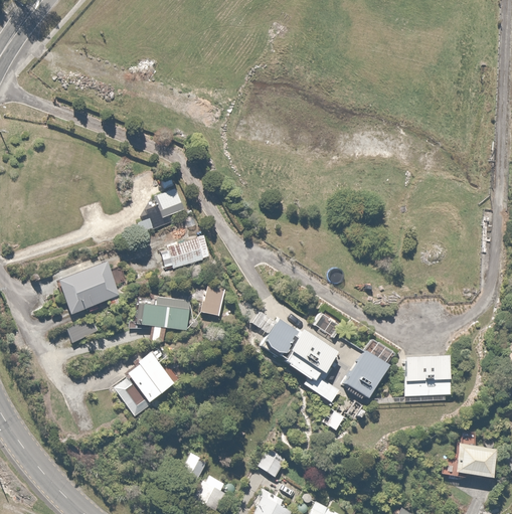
[(175,188),(154,197),(162,216),(183,207),(175,188)]
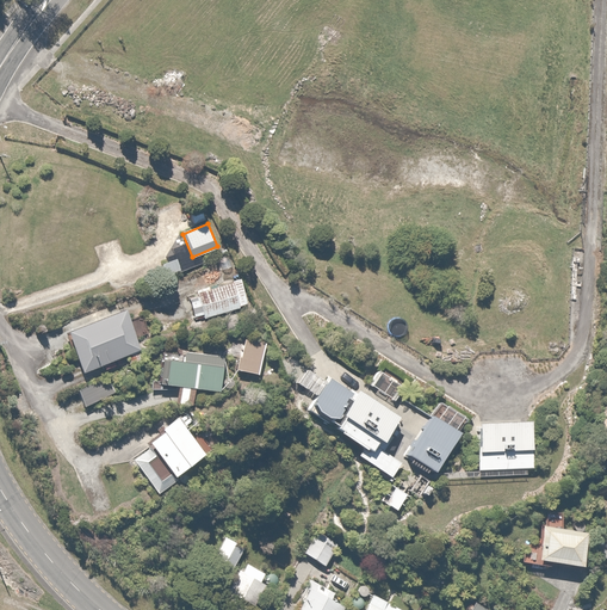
[(237,278),(192,290),(199,318),(246,305),(237,278)]
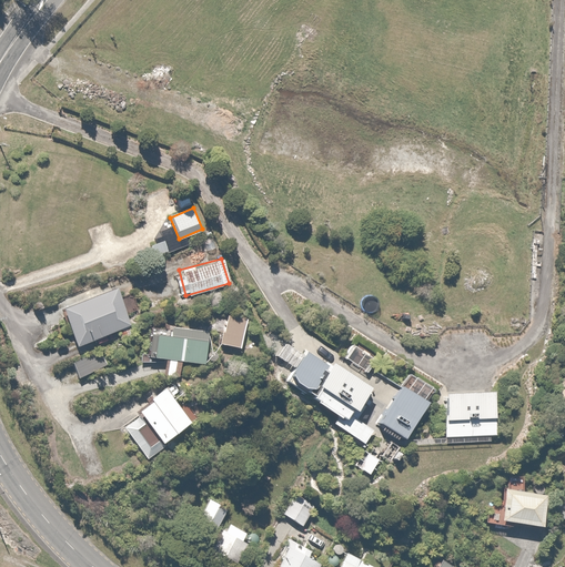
[(115,285),(61,309),(77,347),(93,340),(96,344),(112,337),(110,332),(131,323),(115,285)]
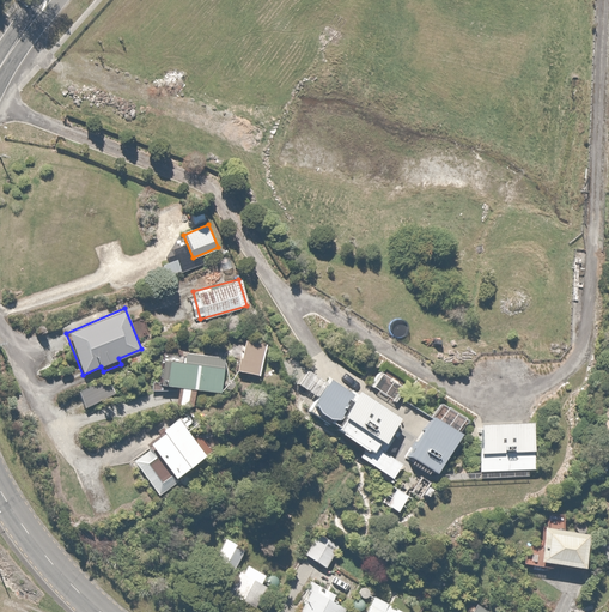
[(269,343),(244,338),(238,371),(265,376),(269,343)]
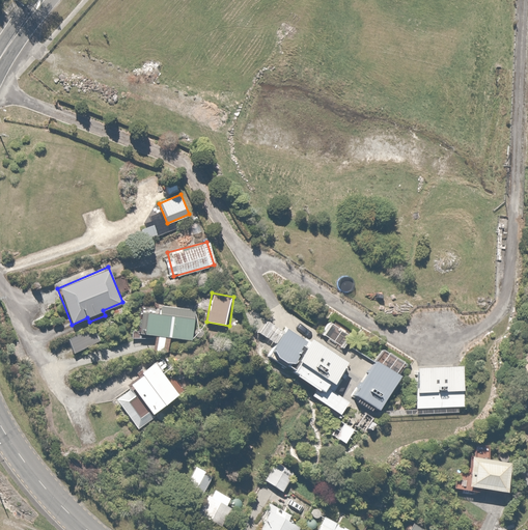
[(161,315),(143,314),(141,335),(155,336),(154,353),(168,354),(169,337),(193,339),(196,308),(162,305),(161,315)]
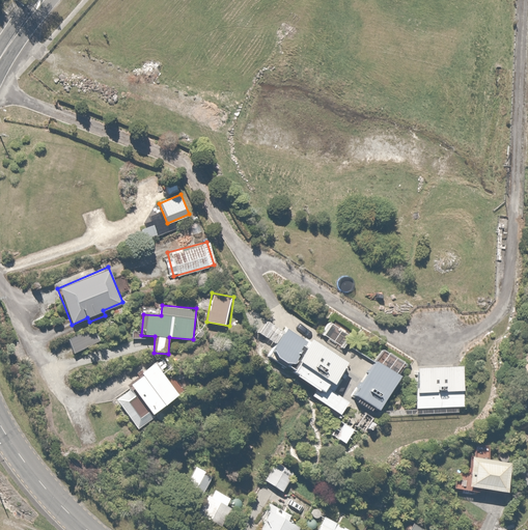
[(329,317),(320,331),(344,347),(353,334),(329,317)]
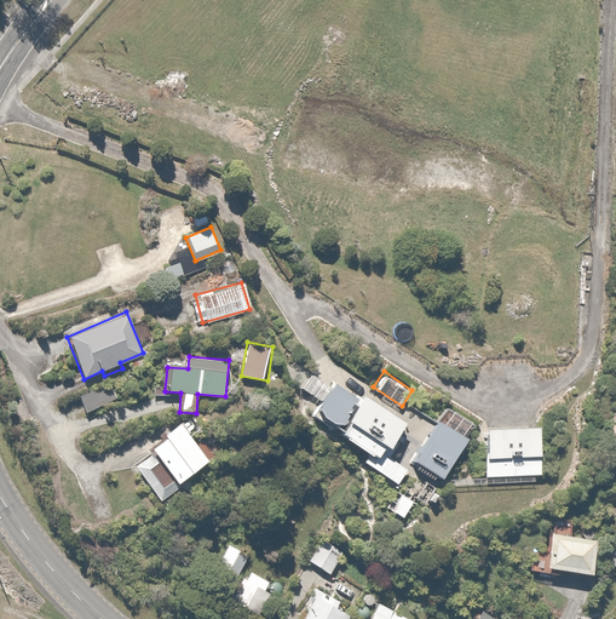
[(339,382),(320,410),(343,427),(362,399),(339,382)]
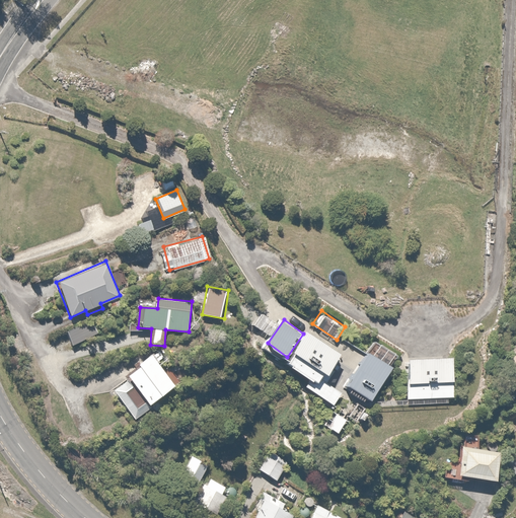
[(308,333),(292,361),(288,367),(309,379),(304,387),(337,407),(346,391),(327,381),(344,354),(308,333)]
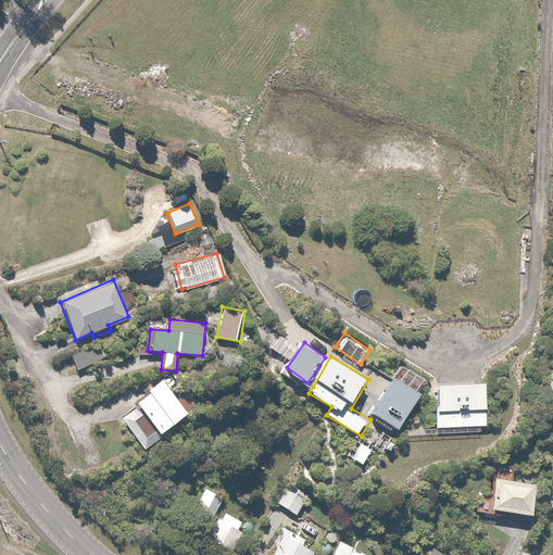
[(398,380),(389,375),(369,412),(377,416),(374,421),(391,430),(392,427),(402,431),(419,394),(413,391),(422,377),(406,367),(398,380)]
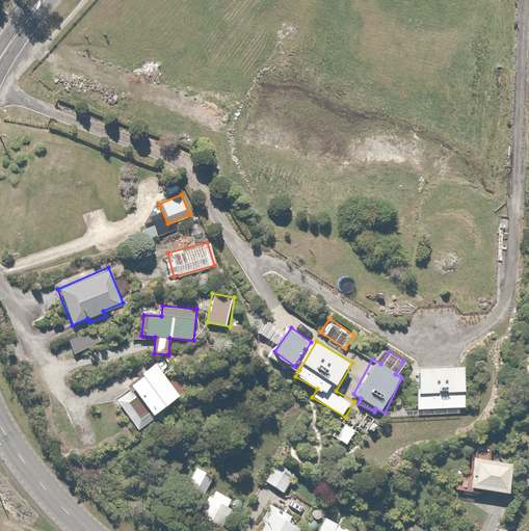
[(154,361),(112,397),(141,429),(182,393),(154,361)]
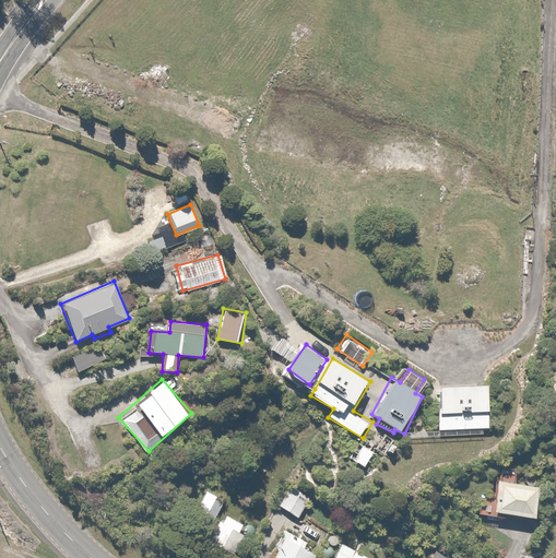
[(488,383),(436,386),(437,408),(435,408),(436,430),(491,428),(488,383)]
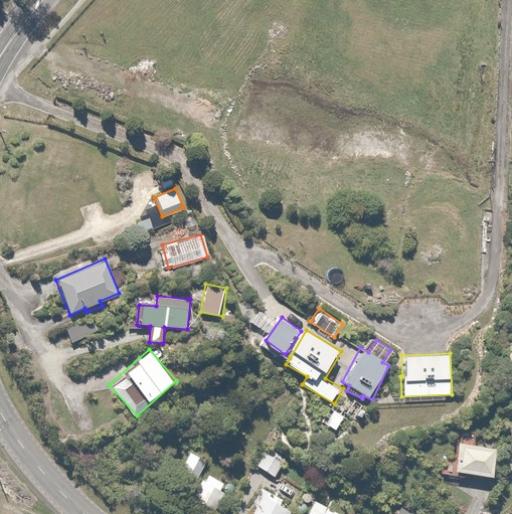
[(329,406),(320,420),(337,431),(346,416),(329,406)]
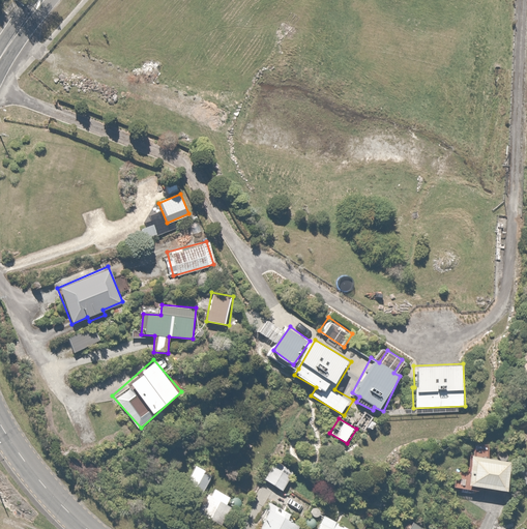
[(484,458),(465,456),(461,486),(503,491),(507,460),(500,460),(501,450),(485,448),(484,458)]
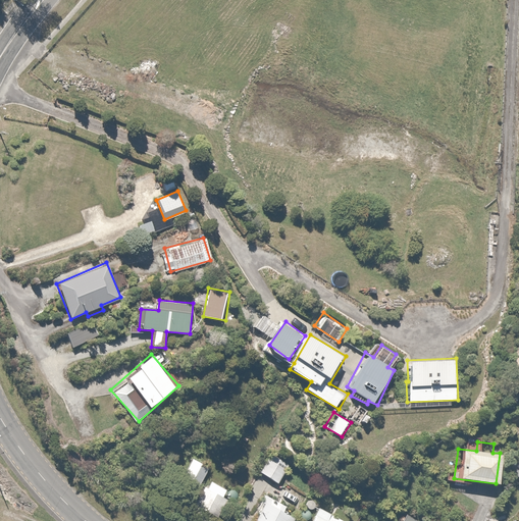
[(283,462),(266,453),(256,472),(273,481),(283,462)]
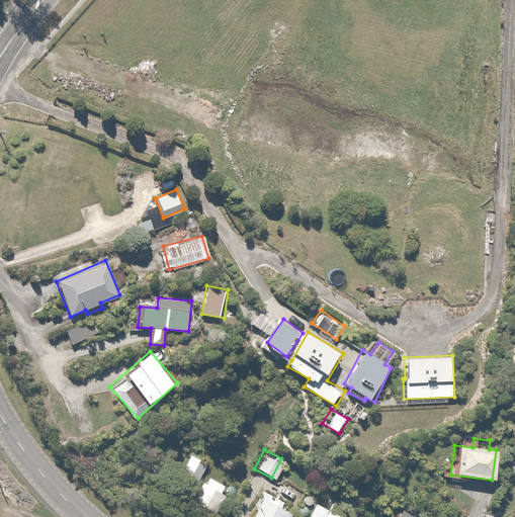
[(229,489),(198,474),(185,499),(215,515),(229,489)]
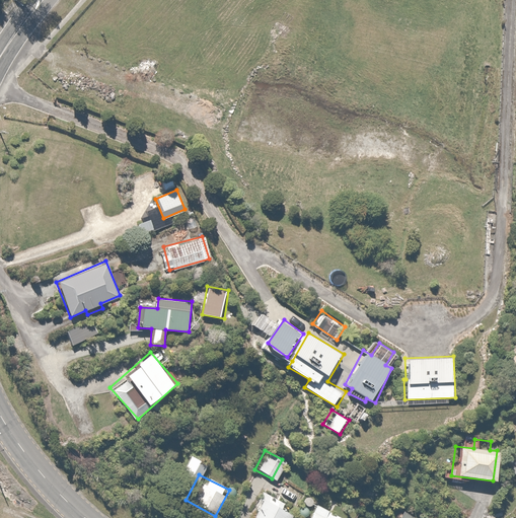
[(282,501),(256,489),(247,507),(255,511),(251,517),(288,517),(291,513),(279,507),(282,501)]
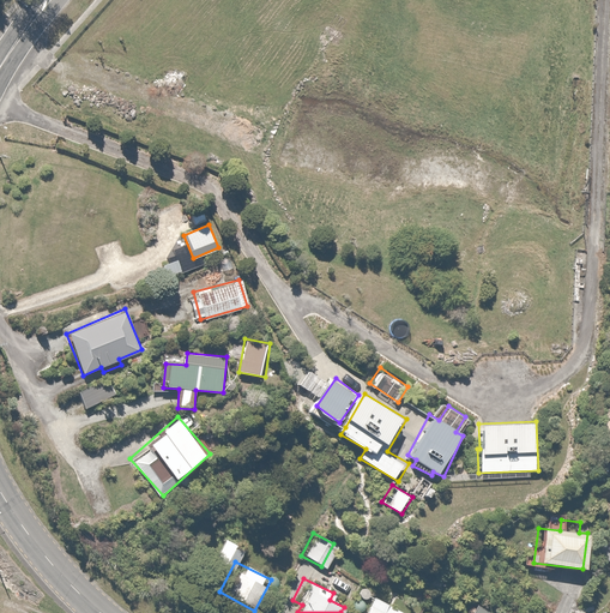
[(369,592),(356,612),(386,612),(391,604),(369,592)]
